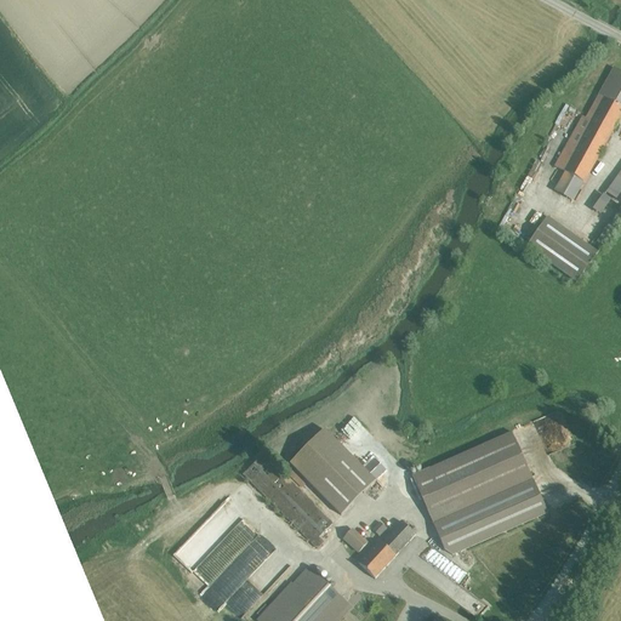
[(554,166),(565,172),(584,183),(585,183),(620,117),(620,72),(614,68),(586,118),(582,117),(554,166)]
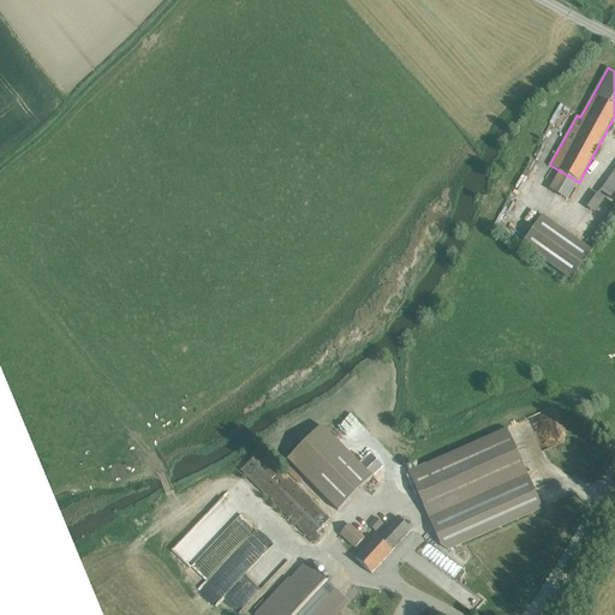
[(614,169),(601,191),(614,201),(614,169)]
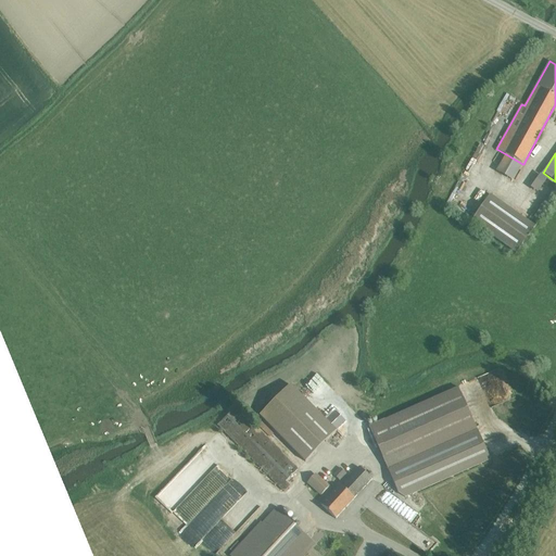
[(514,181),(522,164),(506,154),(496,172),(514,181)]
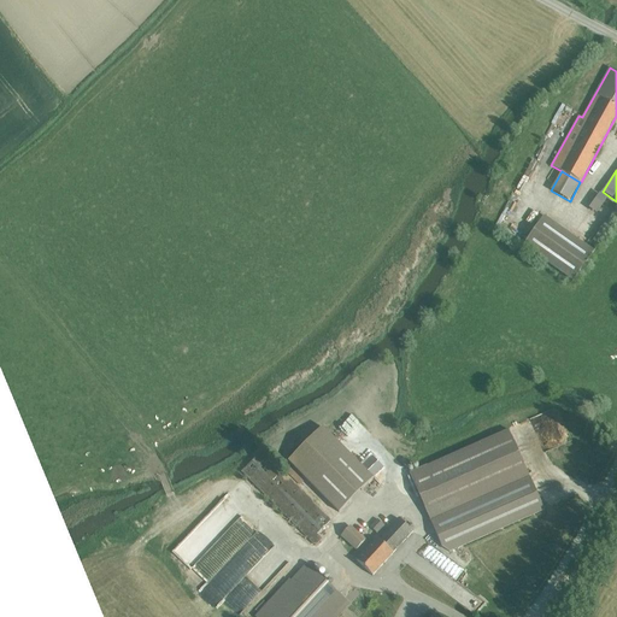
[(607,199),(599,193),(589,209),(597,215),(607,199)]
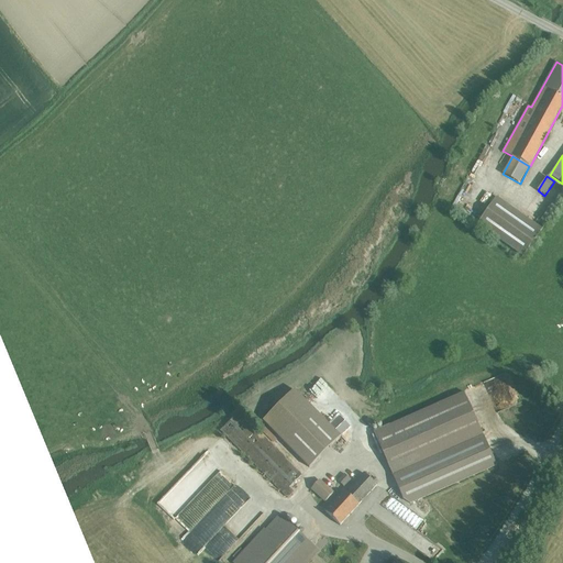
[(547,223),(562,200),(562,189),(541,220),(547,223)]
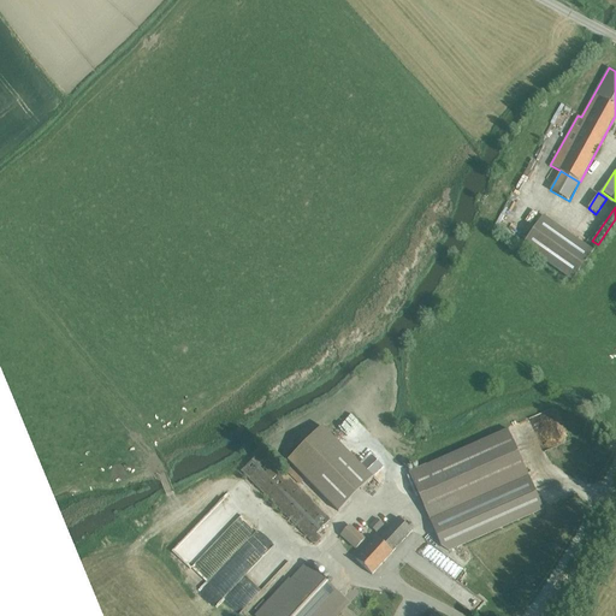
[(593,250),(544,215),(522,246),(573,280),(593,250)]
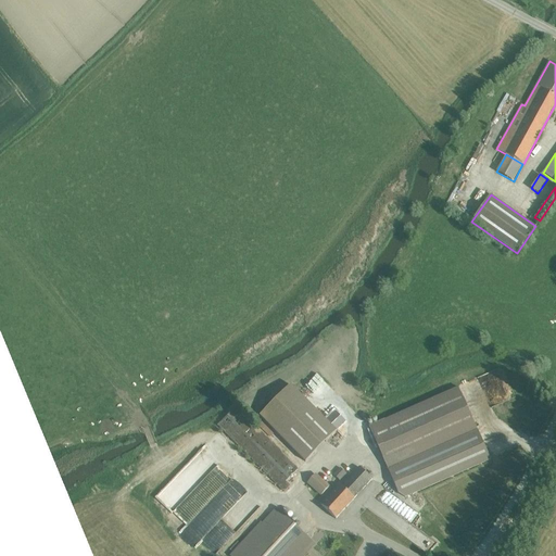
[(495,368),(466,378),(469,388),(476,386),(482,404),(490,402),(491,405),(506,400),(495,368)]
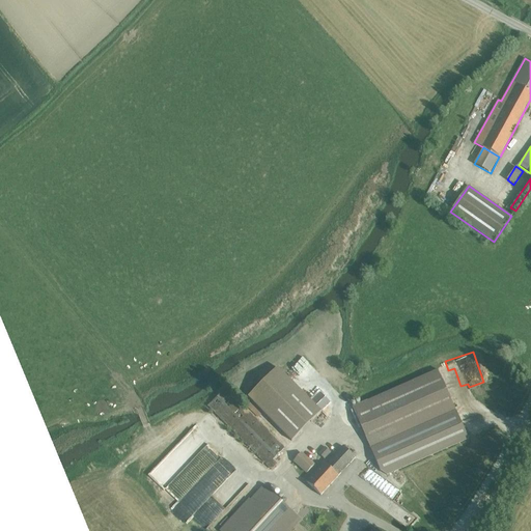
[(248,397),(291,441),(322,412),(278,367),(248,397)]
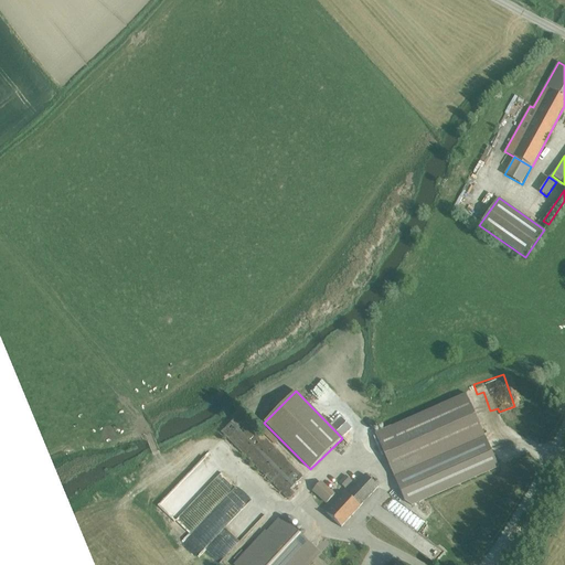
[(466,394),(375,434),(394,477),(484,437),(466,394)]
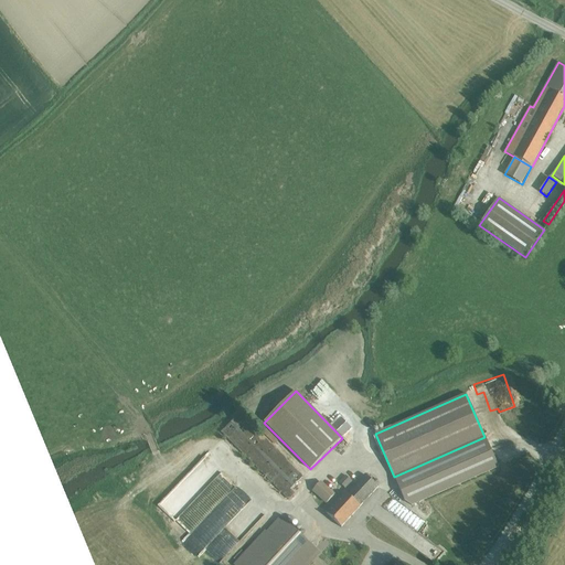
[(222,432),(289,500),(295,494),(290,489),(304,477),(241,414),(222,432)]
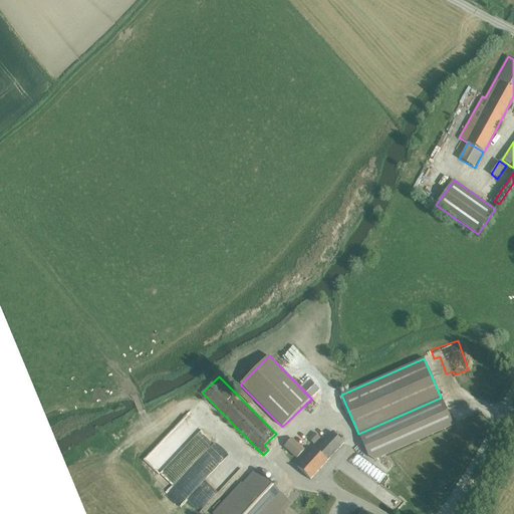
[(441,398),(358,434),(368,456),(374,460),(454,425),(441,398)]
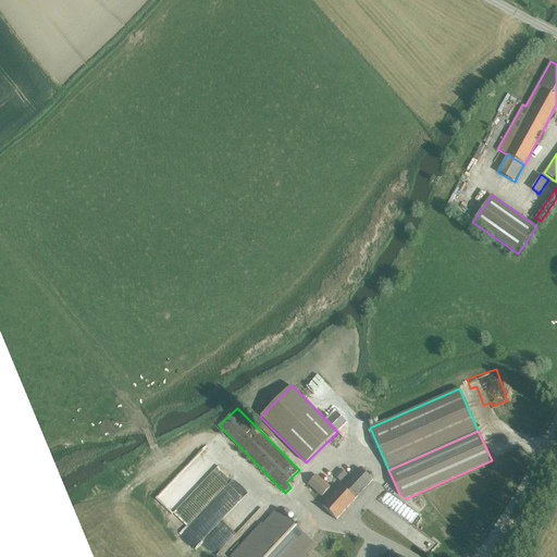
[(336,520),(373,481),(359,468),(342,487),(339,485),(321,505),(336,520)]
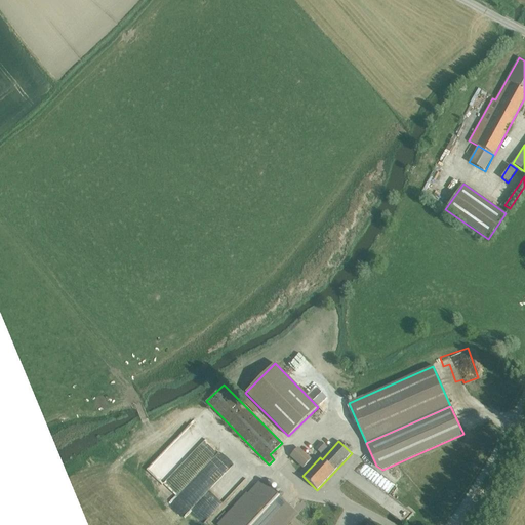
[(327,447),(321,442),(315,448),(321,453),(327,447)]
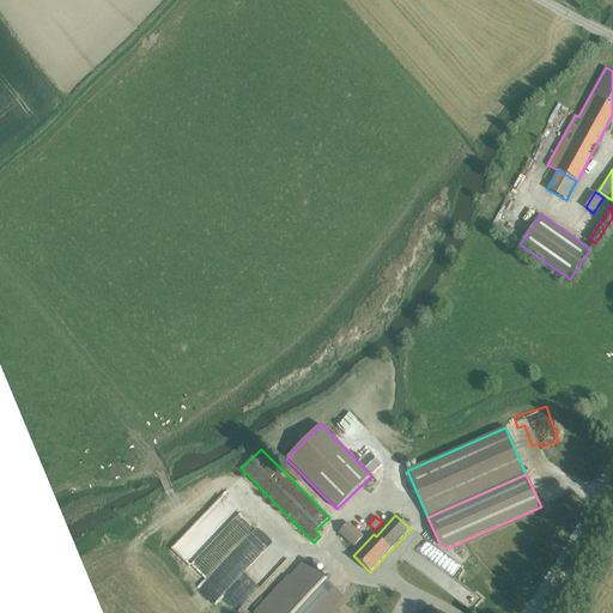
[(354,546),(363,536),(347,522),(339,532),(354,546)]
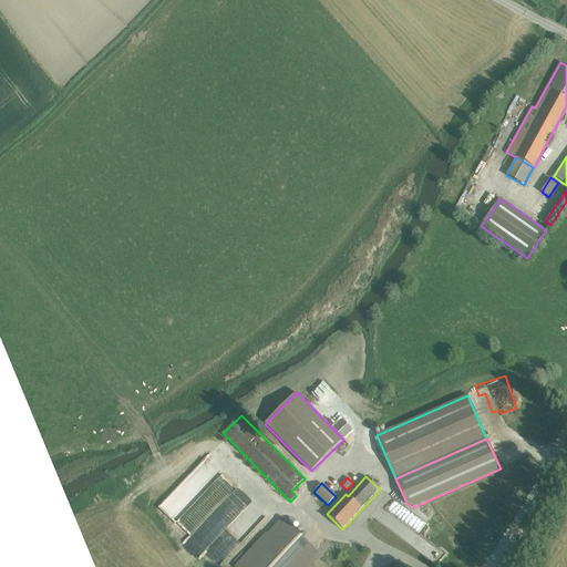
[(244,503),(194,547),(209,564),(258,519),(244,503)]
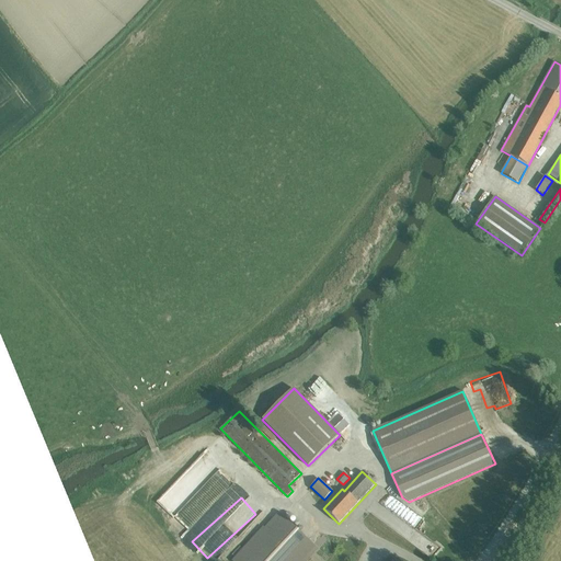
[(279,513),(233,560),(304,560),(317,548),(279,513)]
